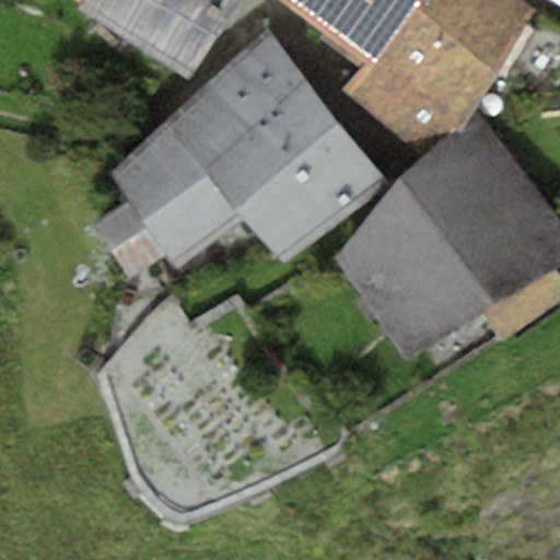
[(76,12),(186,80),(241,0),(81,0),(80,3),(76,12)]
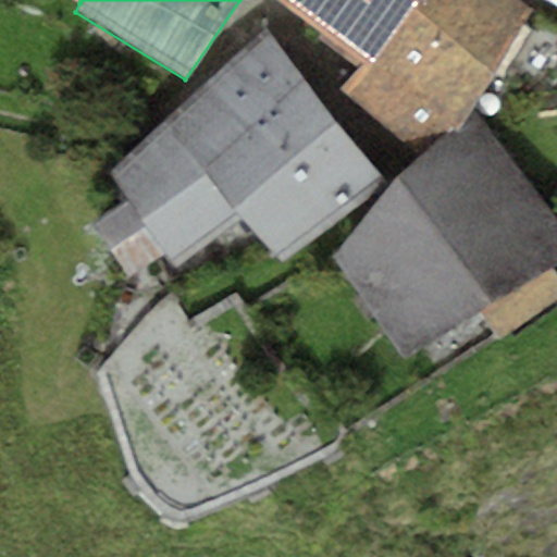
[(284,0),(370,61),(412,3),(415,0),(284,0)]
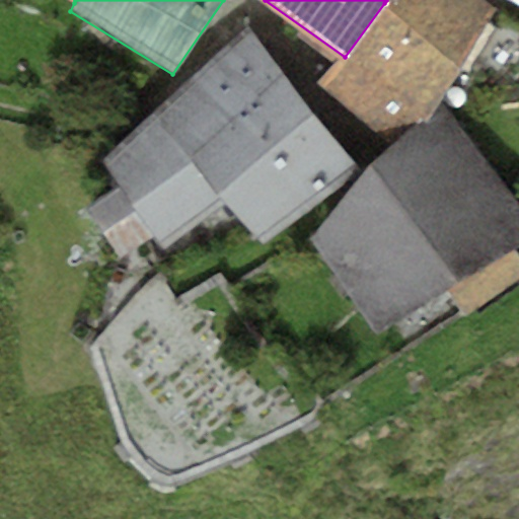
[(386,0),(384,3),(459,67),(492,6),(484,0),(386,0)]
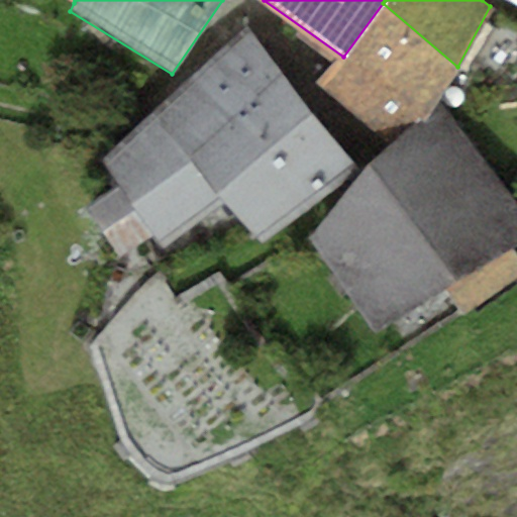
[(383,3),(343,57),(321,88),(379,137),(429,118),(457,67),(383,3)]
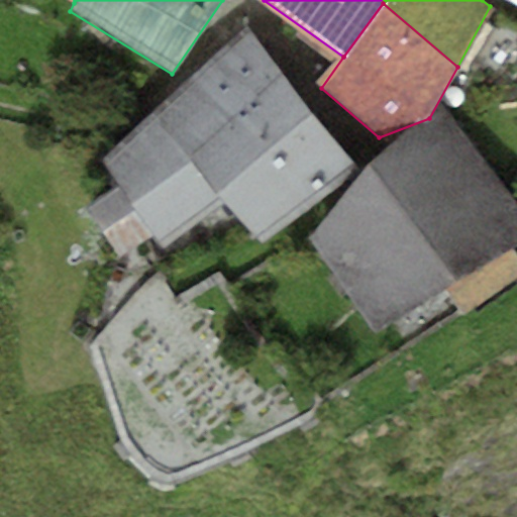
[(149,235),(160,251),(224,202),(262,243),(358,169),(249,27),(103,161),(119,185),(149,235)]
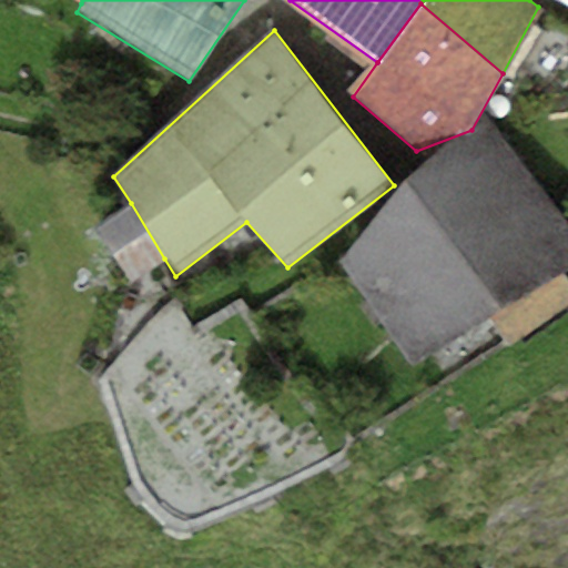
[(405,181),(338,267),(413,366),(492,317),(565,273),(567,271),(567,226),(489,119),(405,181)]
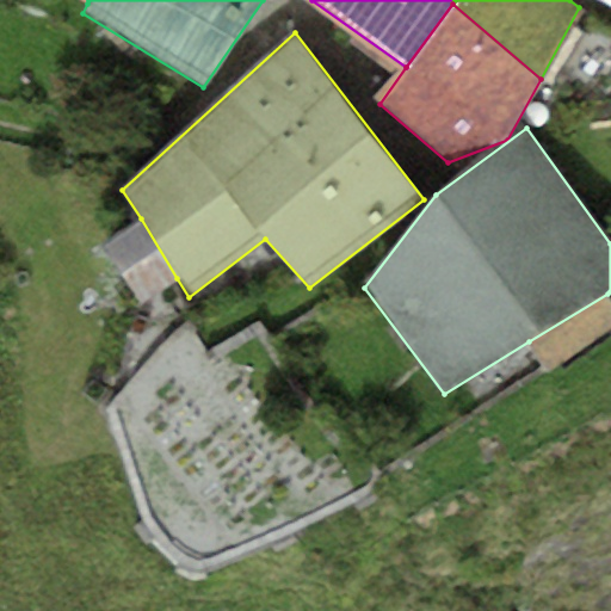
[(102,242),(140,304),(177,278),(141,218),(102,242)]
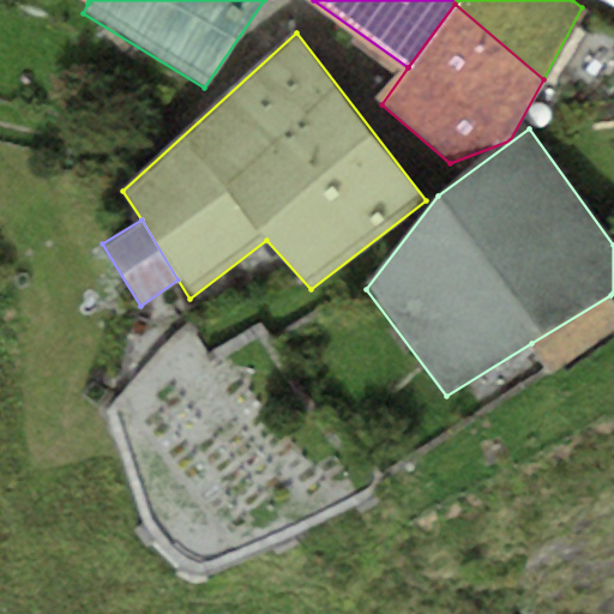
[(613,301),(611,295),(531,343),(549,373),(613,329),(613,301)]
